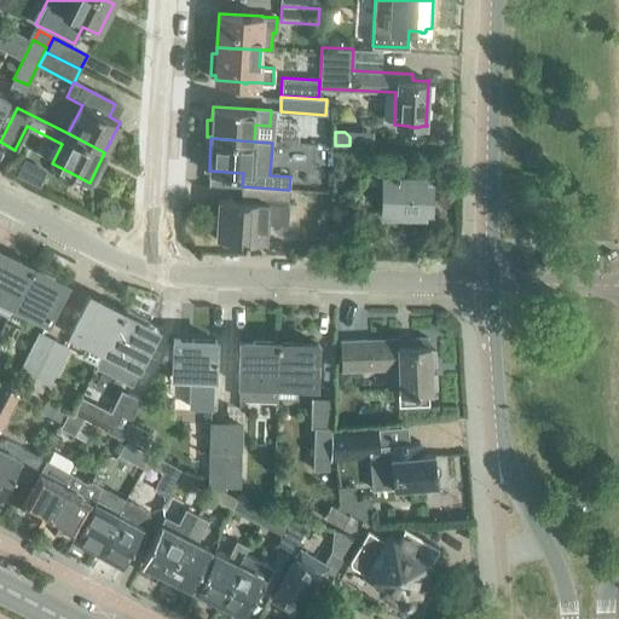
[(346,157),(346,150),(335,150),(335,163),(341,163),(346,157)]
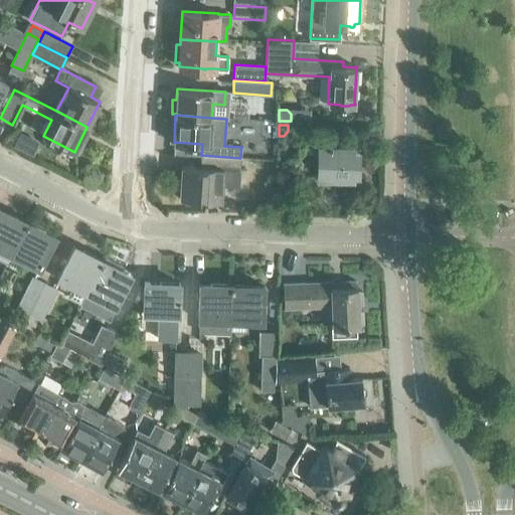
[(20,150),(26,138),(20,135),(14,147),(20,150)]
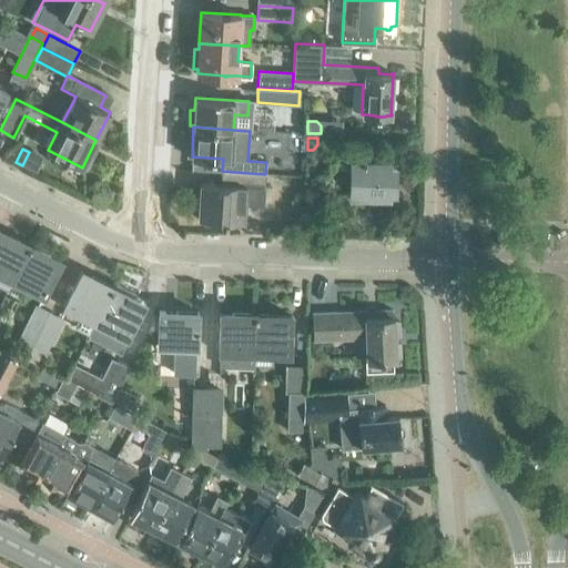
[(350,196),(388,196),(389,162),(351,161),(351,164),(341,163),(341,159),(332,159),(332,163),(317,185),(332,195),(342,179),(350,182),(350,196)]
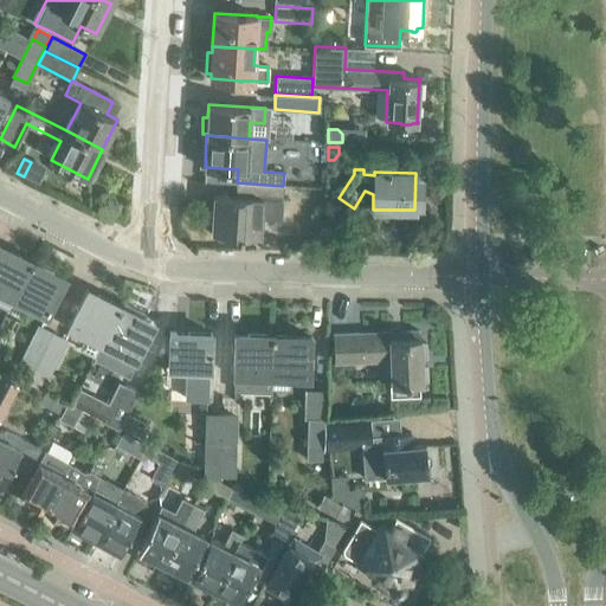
[(282,219),(283,200),(283,186),(237,182),(236,182),(236,197),(212,195),(211,231),(238,233),(238,237),(260,239),(262,218),(282,219)]
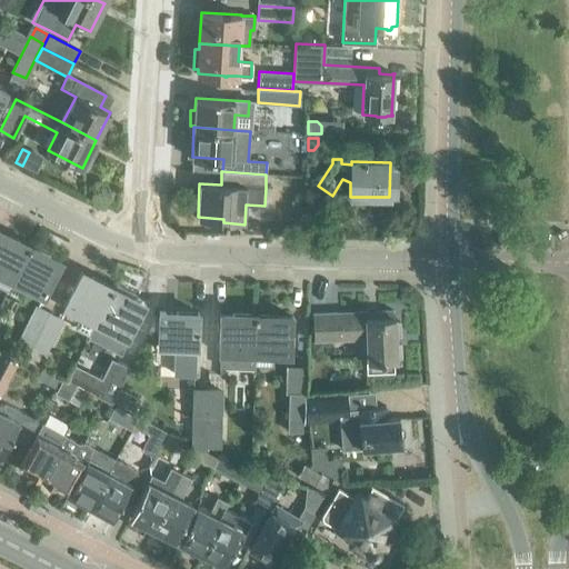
[(0,283),(8,288),(11,281),(29,246),(0,230),(0,283)]
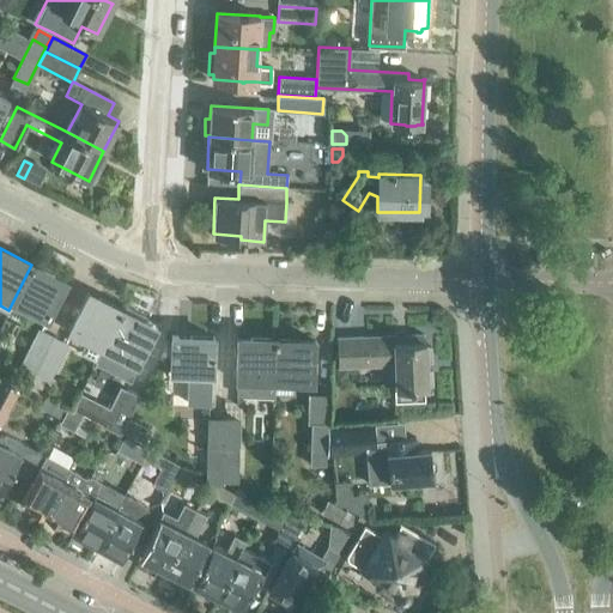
[(31,265),(12,303),(22,308),(47,321),(53,308),(66,281),(31,265)]
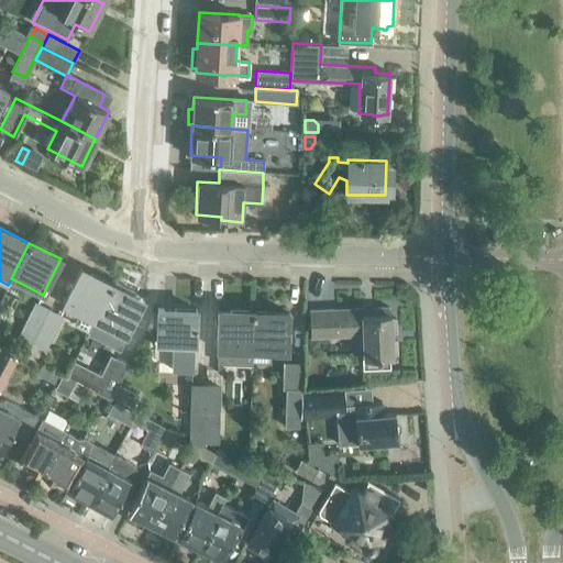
[(62,304),(94,320),(111,285),(79,268),(62,304)]
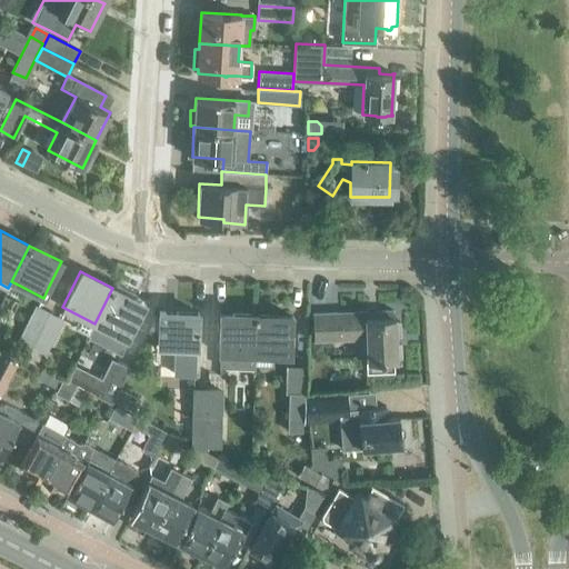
[(112,288),(95,323),(90,333),(122,349),(145,303),(133,298),(136,295),(117,285),(115,288),(112,288)]
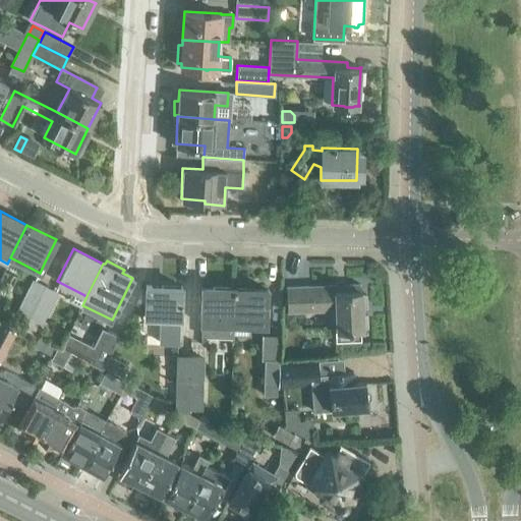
[(30,315),(44,286),(32,280),(17,309),(30,315)]
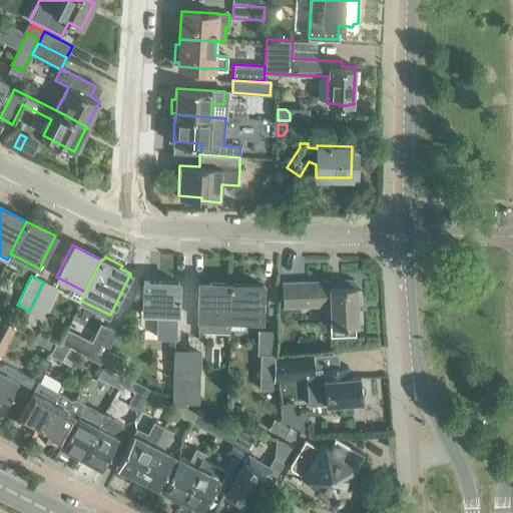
[(331,287),(331,281),(282,283),(283,307),(331,305),(331,326),(358,325),(358,322),(361,322),(361,311),(357,311),(357,302),(361,302),(360,291),(356,291),(356,286),(354,286),(354,280),(339,281),(339,287),(331,287)]
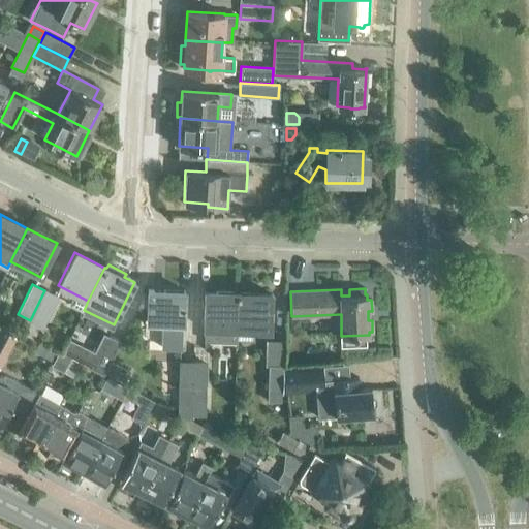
[(184,323),(185,291),(148,289),(147,322),(162,323),(162,348),(180,348),(181,323),(184,323)]
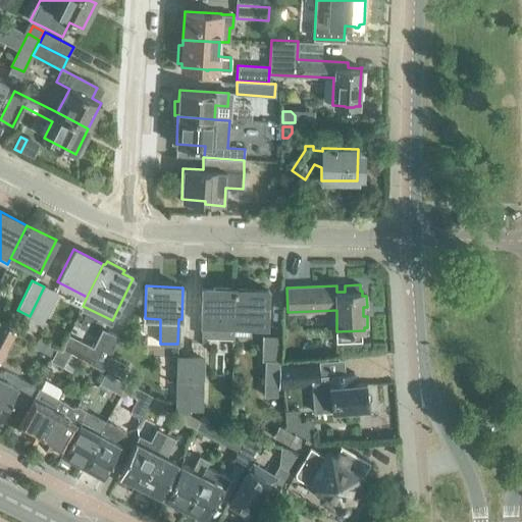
[(44,286),(30,316),(39,320),(42,321),(56,292),(44,286)]
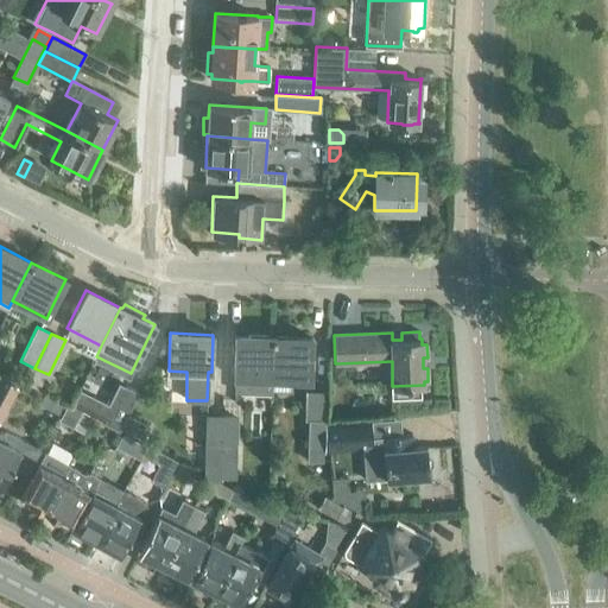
[(272,392),(272,379),(273,336),(235,335),(233,391),(272,392)]
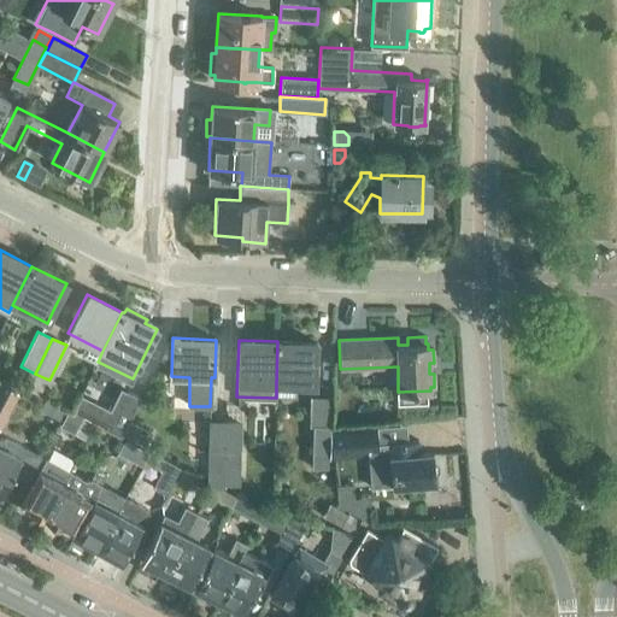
[(316,342),(277,341),(276,385),(315,386),(316,342)]
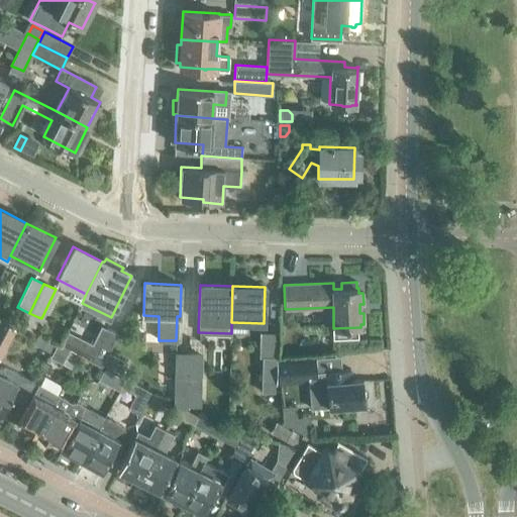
[(289,322),(294,316),(294,310),(283,310),(283,322),(289,322)]
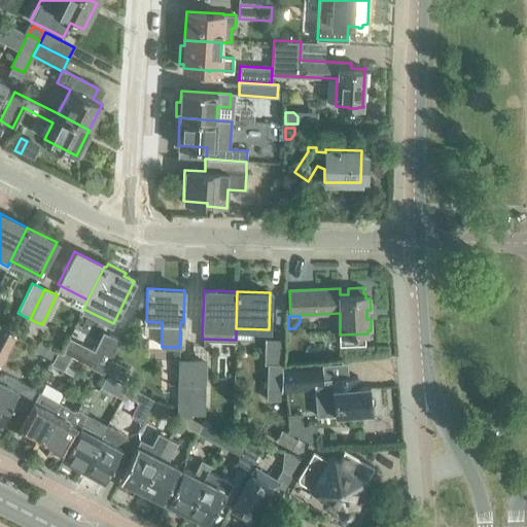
[(30,319),(24,330),(33,336),(39,323),(30,319)]
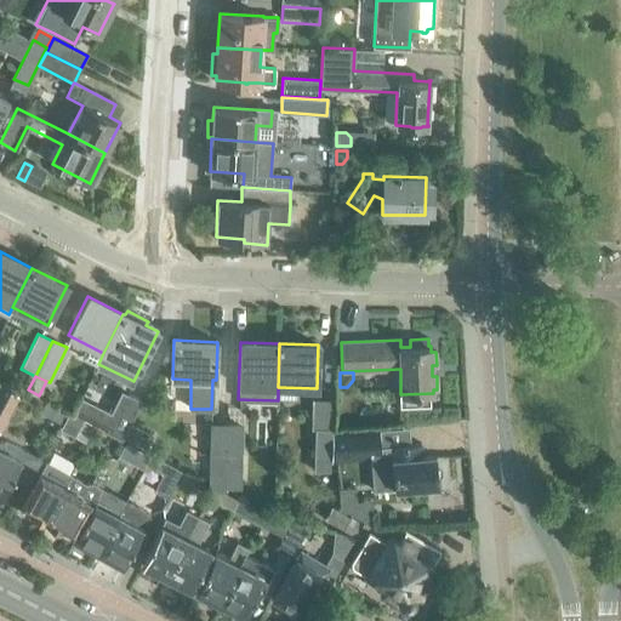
[(0,383),(0,421),(18,386),(3,379),(0,383)]
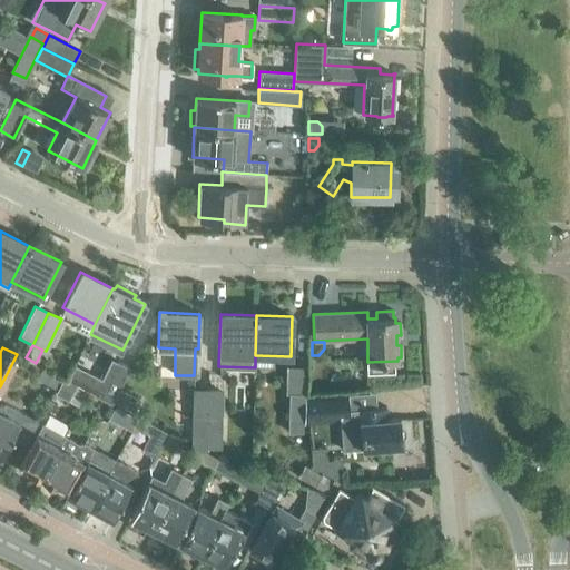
[(98,393),(97,395),(110,403),(111,402),(118,390),(128,369),(111,360),(101,380),(74,365),(68,377),(98,393)]
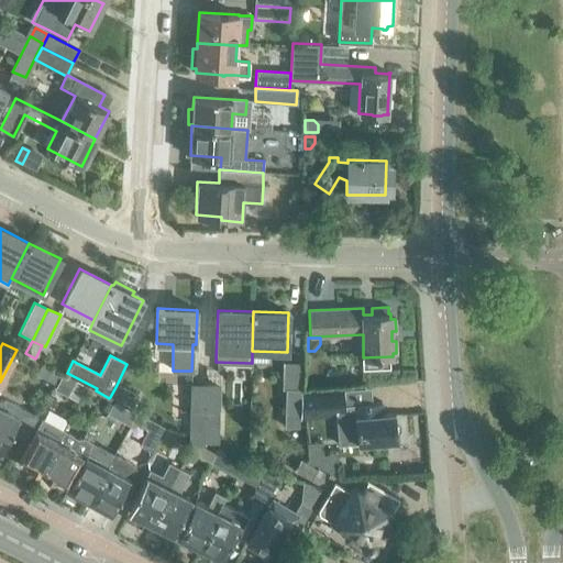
[(284,428),(298,428),(299,389),(300,363),(286,363),(285,389),(284,428)]
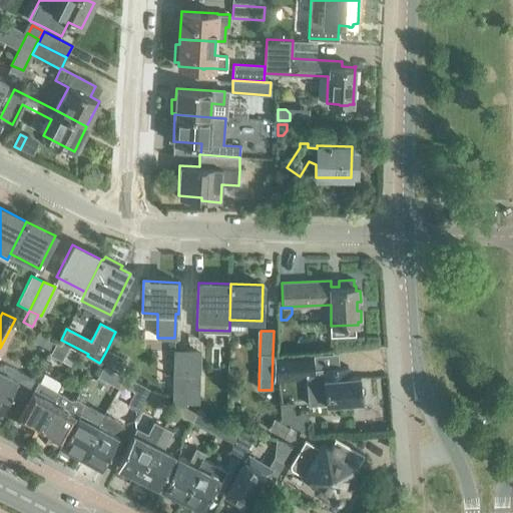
[(57,342),(50,354),(61,360),(67,348),(57,342)]
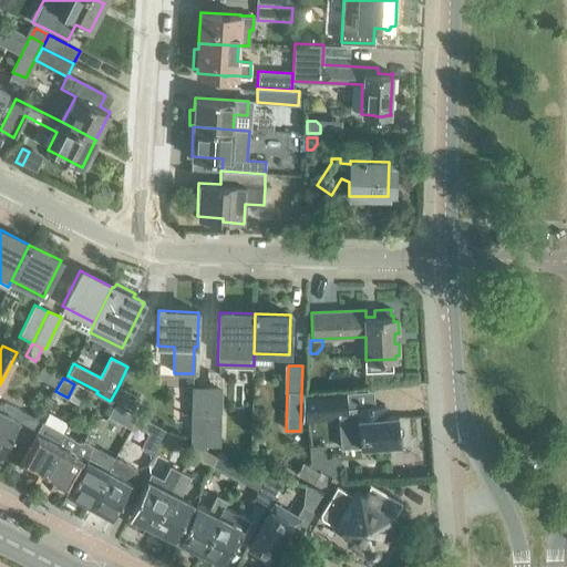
[(111,400),(132,411),(138,398),(117,388),(111,400)]
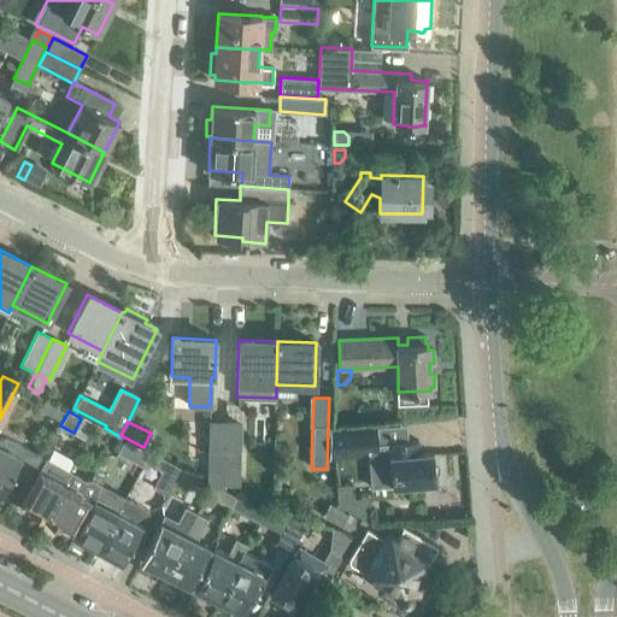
[(209,483),(223,491),(223,488),(224,422),(211,422),(209,483)]
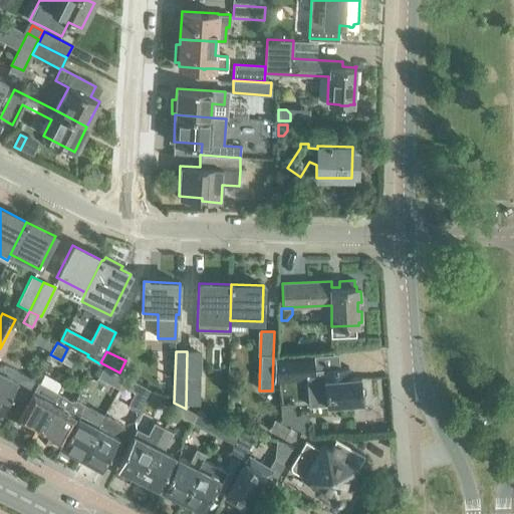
[(187,351),(186,407),(198,407),(200,352),(187,351)]
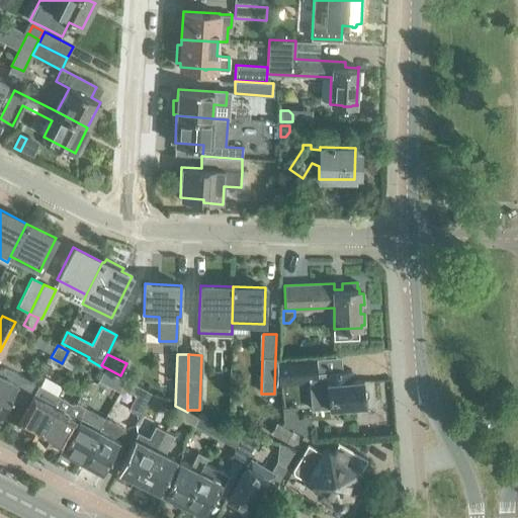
[(343,407),(365,405),(363,379),(352,380),(351,369),(324,372),(317,373),(316,357),(275,361),(275,381),(310,377),(313,409),(329,408),(334,408),(334,409),(343,409),(343,407)]
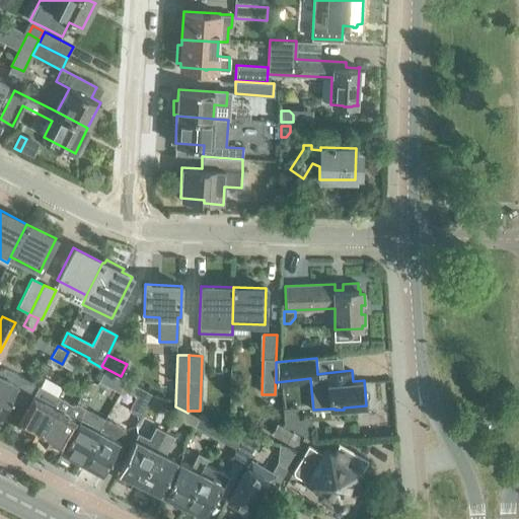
[(0,415),(8,398),(22,405),(33,384),(4,368),(2,371),(0,370),(0,415)]
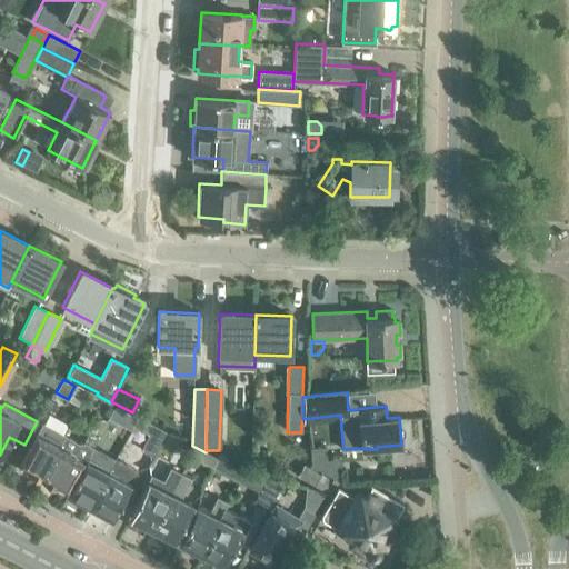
[(132,429),(133,427),(138,417),(126,411),(120,422),(132,429)]
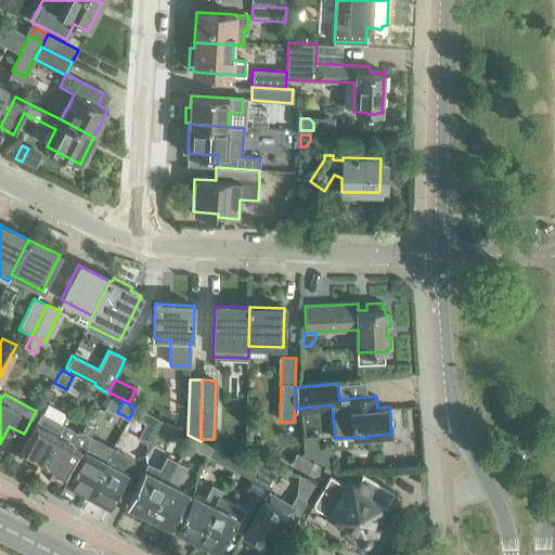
[(160,421),(134,407),(130,416),(145,425),(137,439),(147,446),(160,421)]
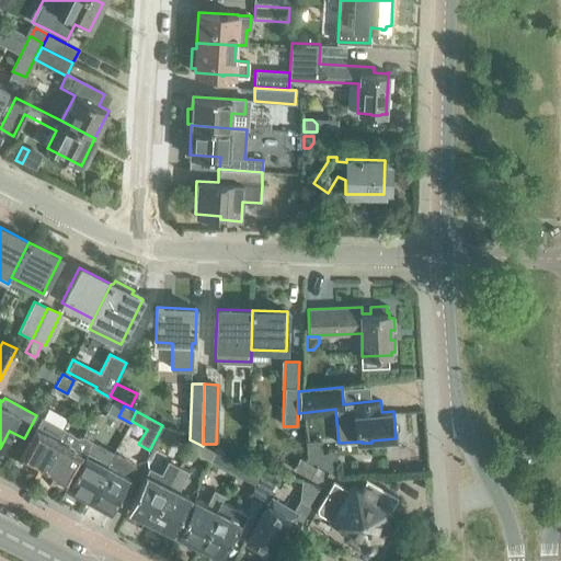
[(41,471),(65,428),(42,416),(19,459),(27,464),(30,468),(36,471),(39,470),(41,471)]
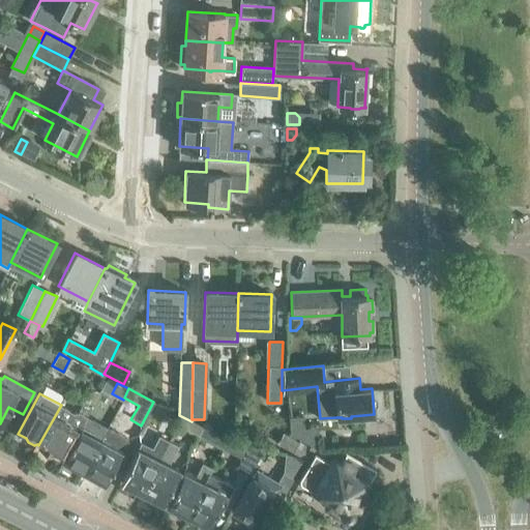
[(74,412),(61,405),(38,445),(40,446),(38,448),(49,453),(50,451),(59,457),(80,419),(83,421),(86,416),(91,407),(83,403),(79,411),(74,412)]
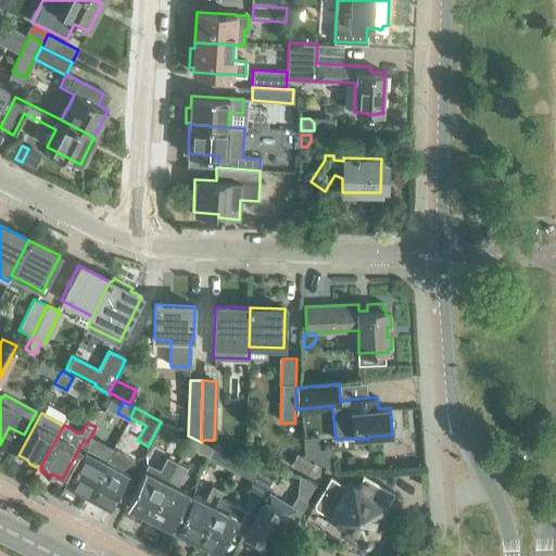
[(66,481),(88,493),(106,460),(113,449),(90,437),(87,442),(66,481)]
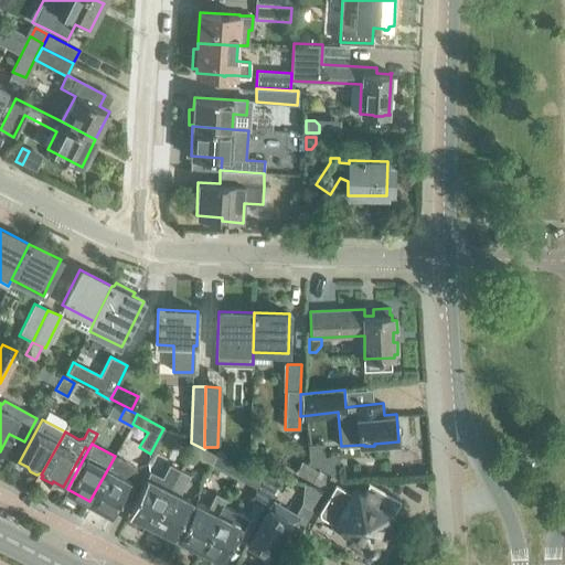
[(200,458),(211,465),(215,455),(204,449),(200,458)]
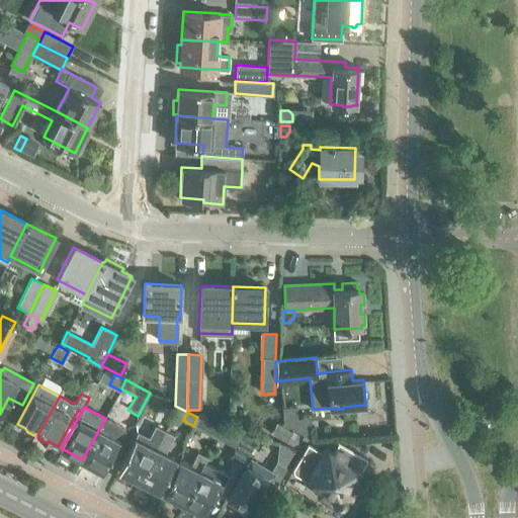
[(206,421),(197,417),(193,426),(202,430),(206,421)]
